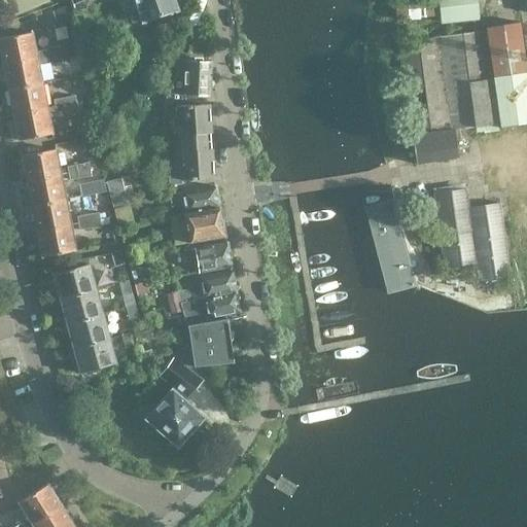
[(70,0),(72,4),(74,10),(101,0),(70,0)]
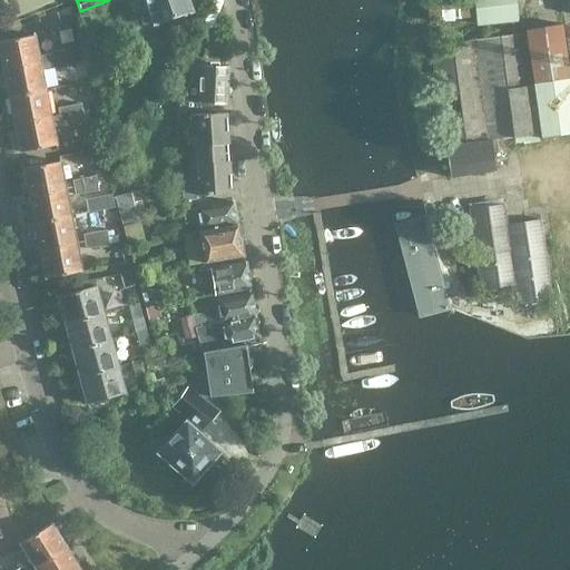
[(141,26),(190,10),(187,0),(144,0),(147,7),(136,10),(141,26)]
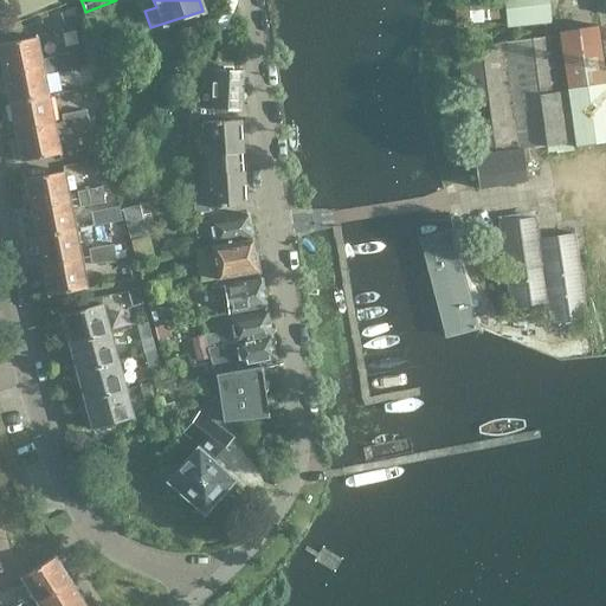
[(453,0),(455,23),(504,18),(505,27),(550,23),(547,0),(453,0)]
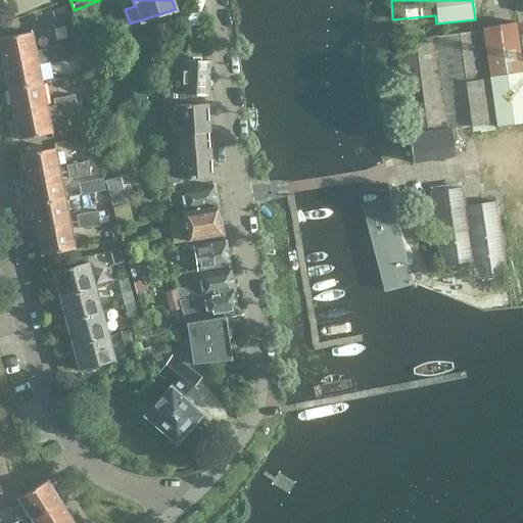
[(481,30),(494,123),(495,126),(522,122),(522,77),(515,22),(480,28),(481,30)]
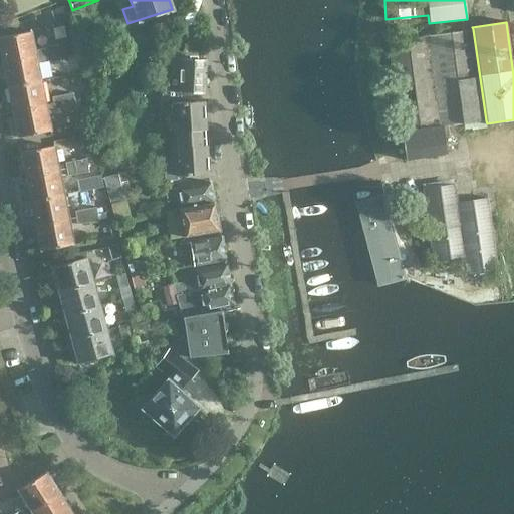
[(486,120),(473,29),(388,41),(401,133),(448,126),(486,120)]
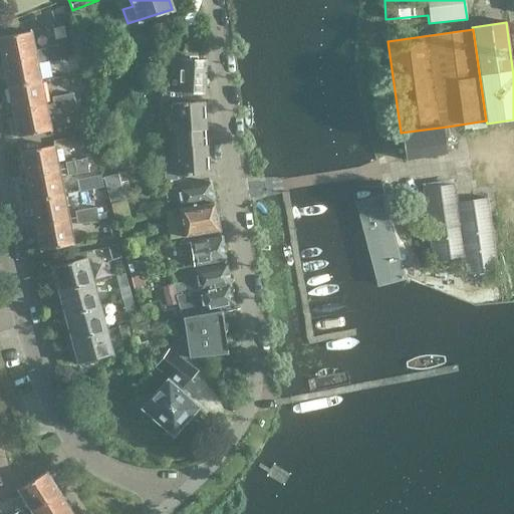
[(30,32),(0,37),(0,52),(2,63),(64,50),(62,44),(42,48),(38,30),(30,32)]
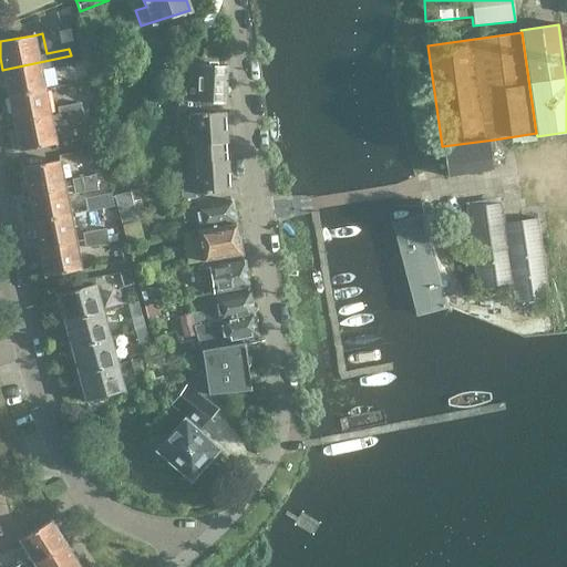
[(119,61),(113,39),(99,42),(104,65),(119,61)]
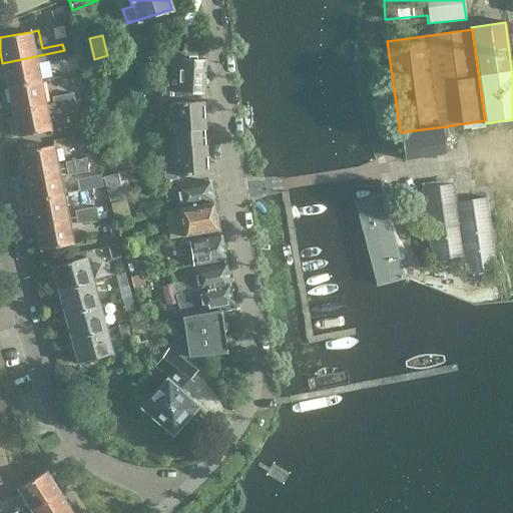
[(64,50),(2,63),(7,87),(40,80),(37,63),(65,57),(64,50)]
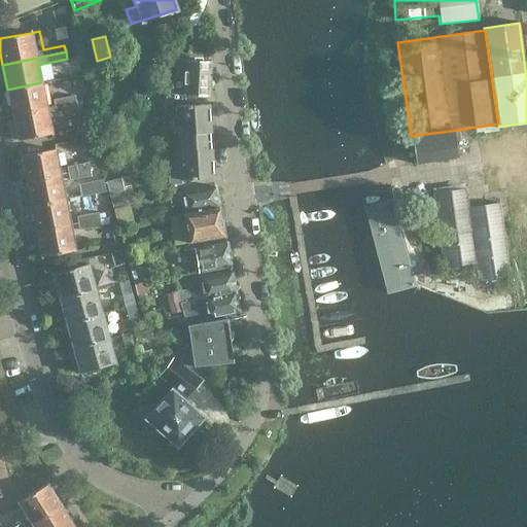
[(177,70),(164,101),(176,101),(176,100),(202,99),(202,96),(209,96),(210,62),(203,62),(192,61),(184,61),(183,70),(177,70)]
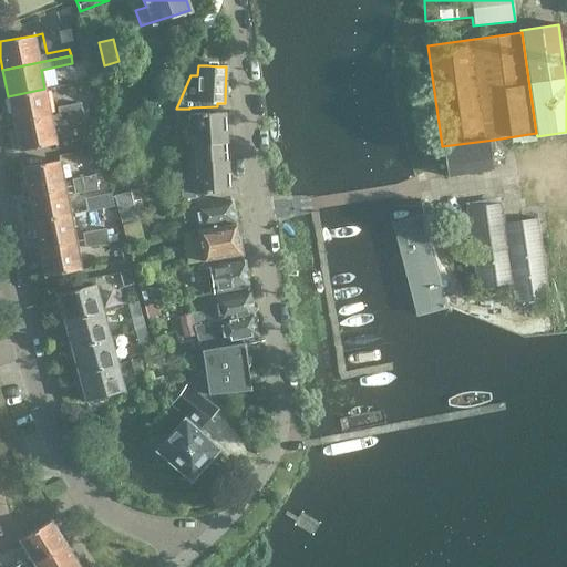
[(44,89),(8,96),(13,124),(50,116),(44,89)]
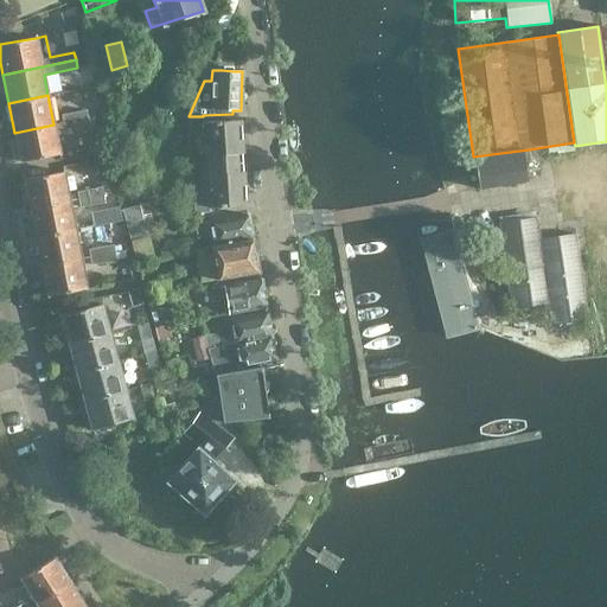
[(85,110),(61,115),(62,122),(88,117),(85,110)]
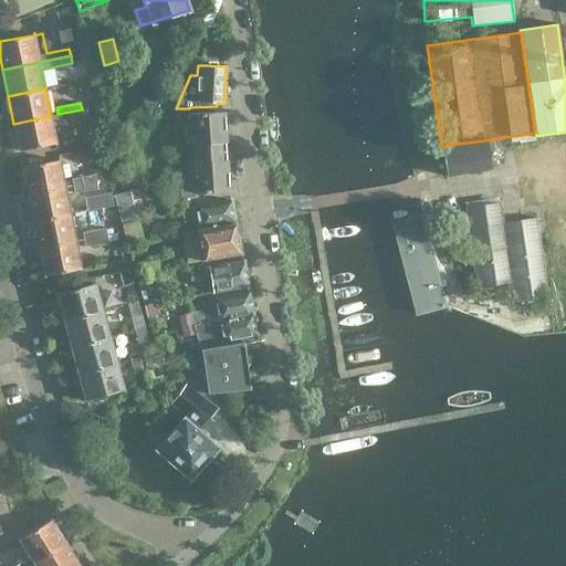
[(189,108),(176,108),(176,109),(176,124),(188,123),(189,136),(195,136),(196,154),(227,152),(226,143),(224,113),(213,113),(213,107),(217,107),(217,106),(189,107),(189,108)]
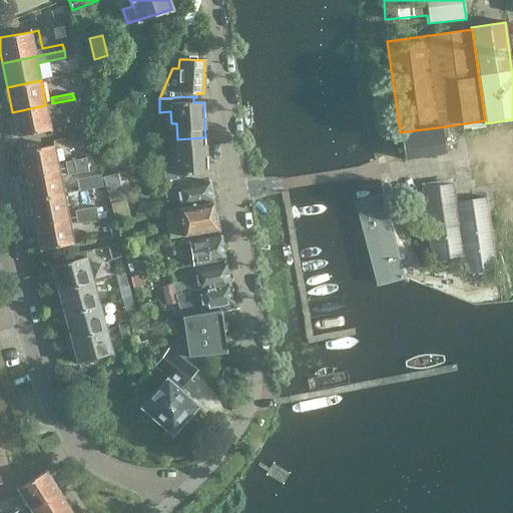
[(45,105),(12,112),(17,136),(50,130),(47,114),(55,113),(54,110),(75,106),(74,99),(52,103),(45,105)]
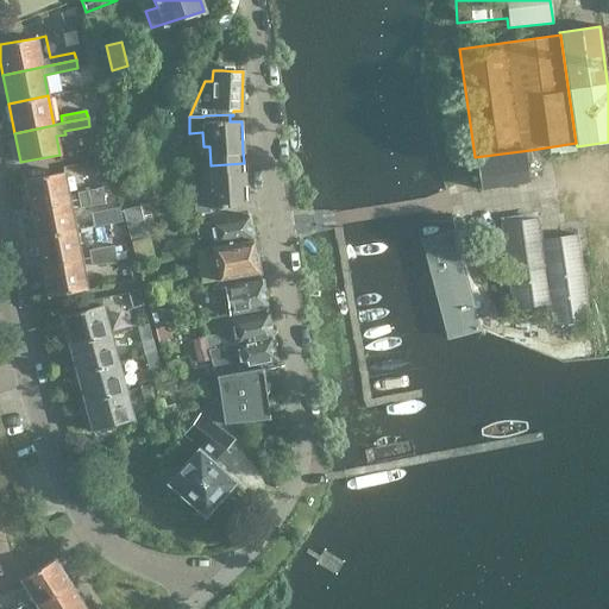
[(535,180),(531,150),(475,157),(479,189),(527,181),(535,180)]
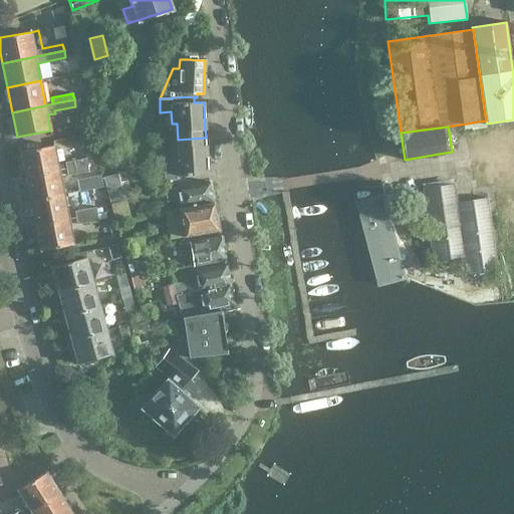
[(206,146),(206,138),(178,140),(179,155),(174,156),(175,168),(164,169),(164,181),(177,180),(177,175),(208,174),(206,146)]
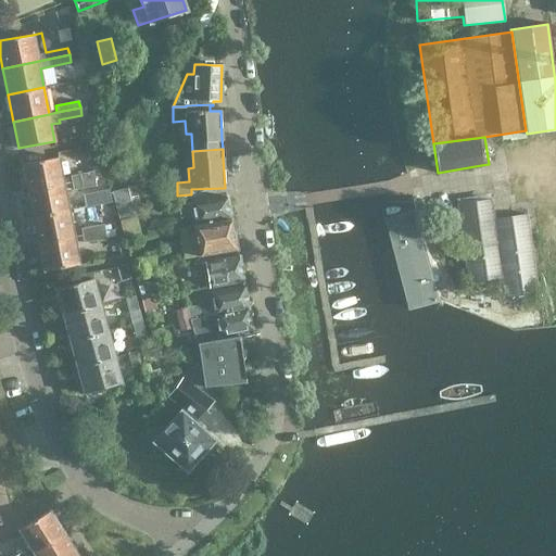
[(27,191),(63,184),(72,182),(95,178),(92,172),(70,176),(71,177),(62,179),(58,158),(22,164),(27,191)]
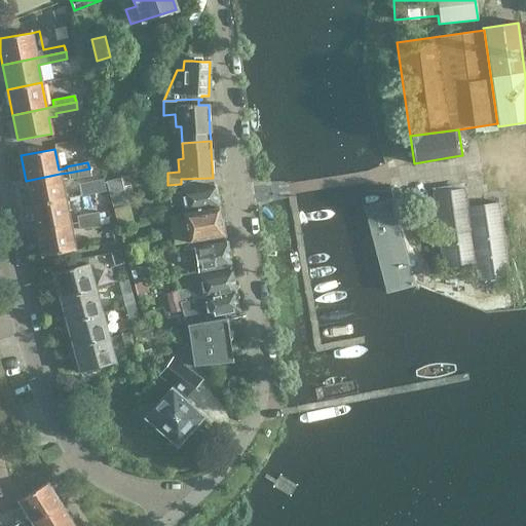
[(60,174),(26,181),(31,205),(65,199),(61,180),(68,179),(69,180),(90,176),(89,168),(68,173),(60,174)]
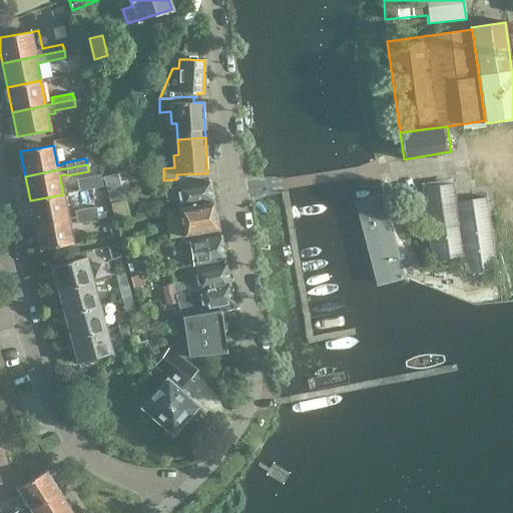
[(119,173),(104,177),(102,178),(108,203),(110,203),(126,199),(128,198),(125,188),(122,189),(119,177),(119,173)]
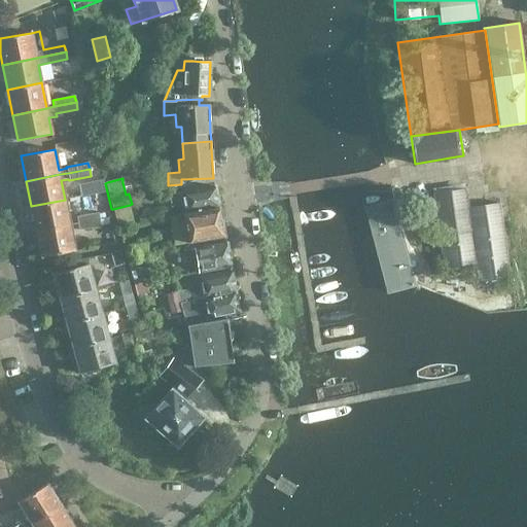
[(432,192),(433,192),(445,269),(475,264),(478,282),(510,278),(498,203),(467,207),(465,188),(464,184),(432,188),(432,192)]
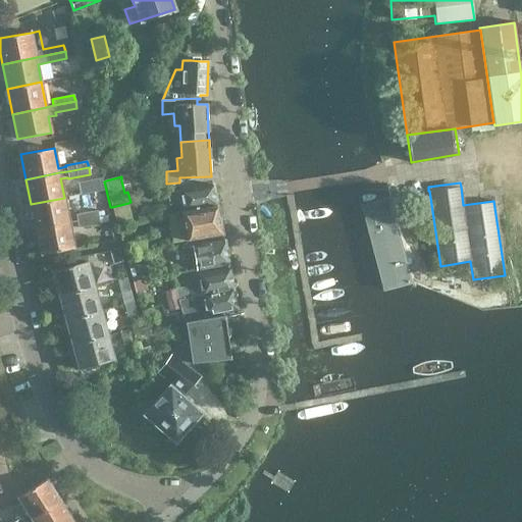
[(213,185),(179,191),(167,193),(168,205),(181,203),(183,207),(184,211),(184,212),(217,206),(213,185)]
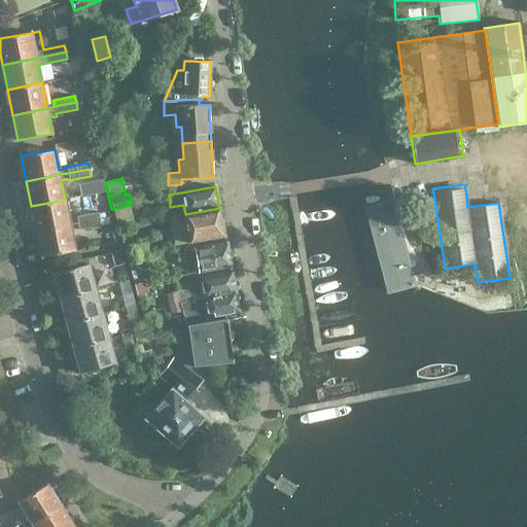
[(389,196),(367,202),(390,287),(412,281),(389,196)]
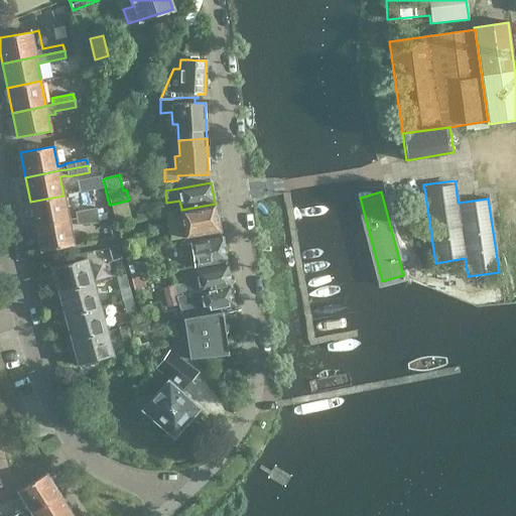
[(63,196),(30,202),(35,227),(98,215),(96,208),(76,212),(75,209),(67,211),(63,196)]
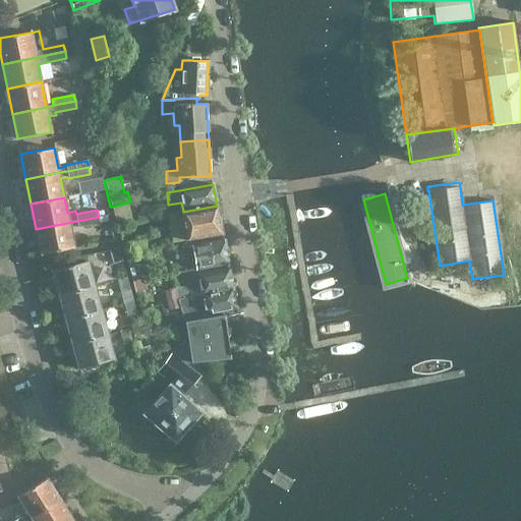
[(128,203),(112,207),(116,223),(132,219),(128,203)]
